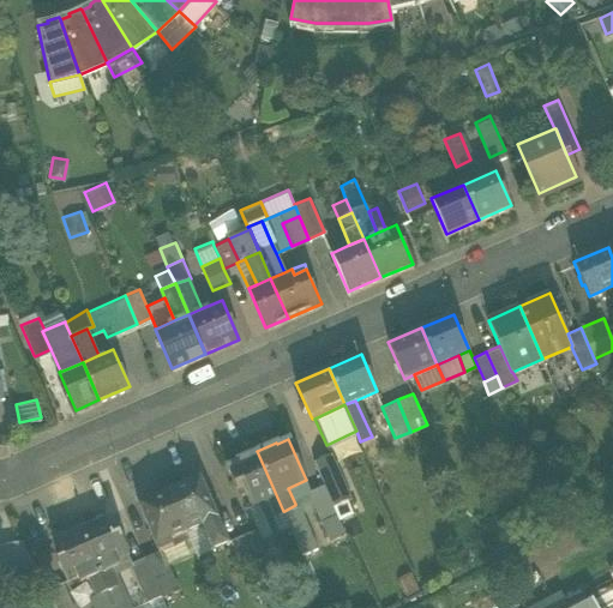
[(271,516),(283,511),(257,451),(238,459),(239,461),(227,465),(236,487),(241,485),(245,492),(246,491),(251,504),(264,499),(271,516)]
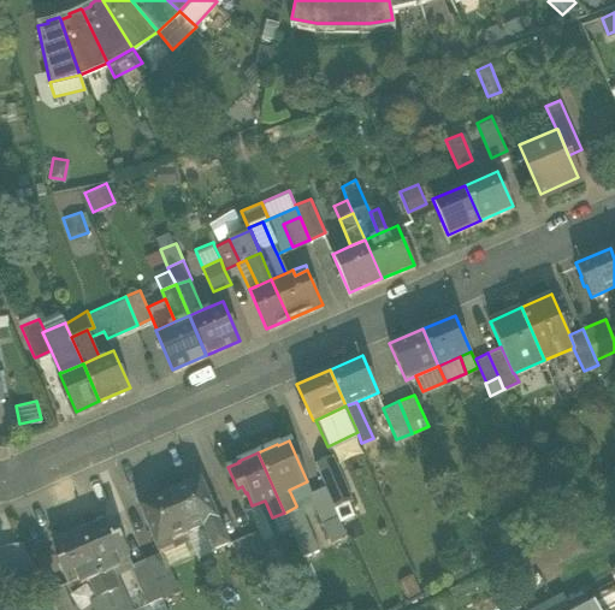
[(314,461),(325,485),(333,507),(348,499),(353,498),(332,452),(314,461)]
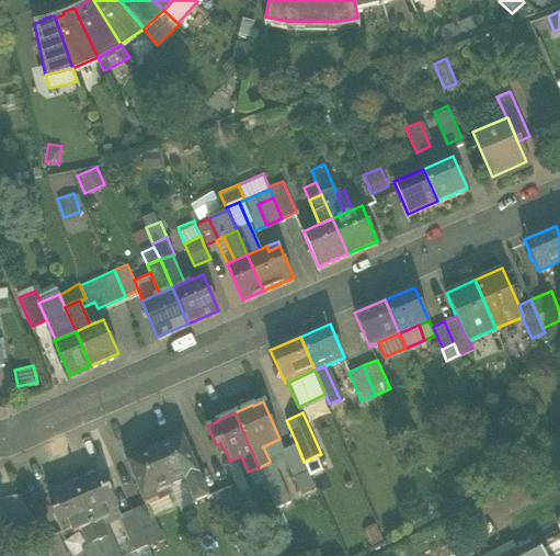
[(182,434),(153,447),(171,485),(185,479),(187,484),(201,478),(198,473),(200,473),(182,434)]
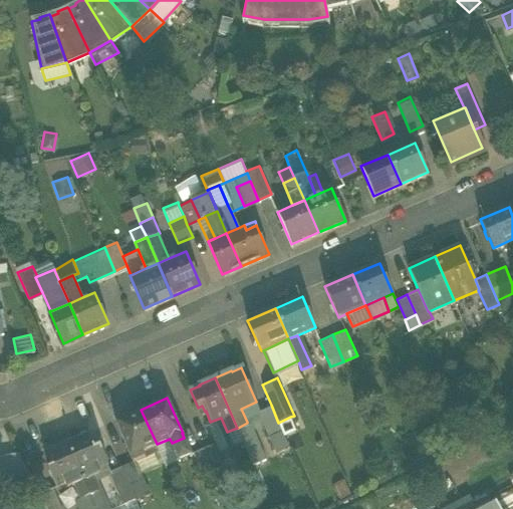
[(253,428),(264,423),(258,411),(260,410),(256,402),(241,409),(247,422),(250,420),(253,428)]
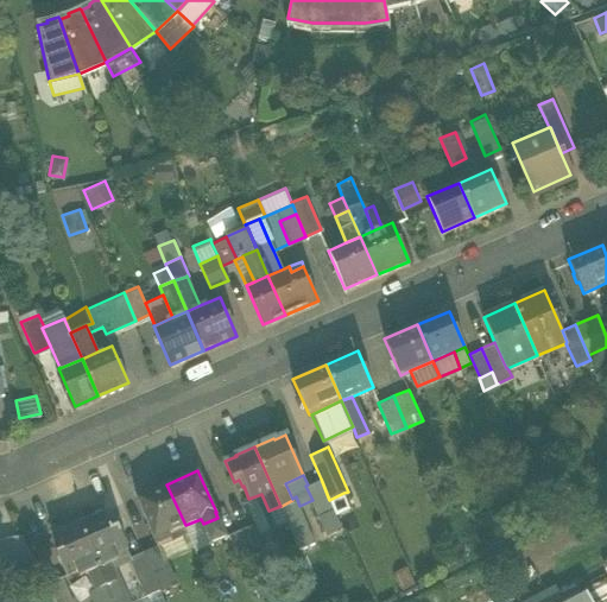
[(332,505),(329,500),(321,479),(308,485),(305,486),(313,500),(317,512),(332,505)]
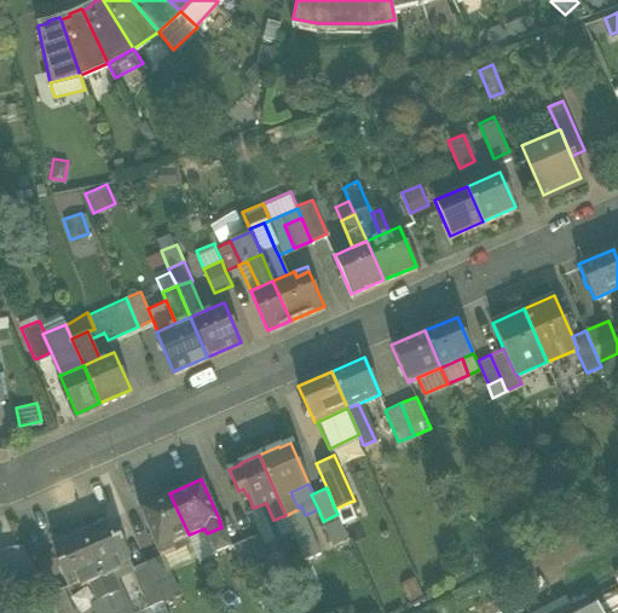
[(172,542),(189,535),(169,493),(139,507),(160,554),(161,554),(174,548),(172,542)]
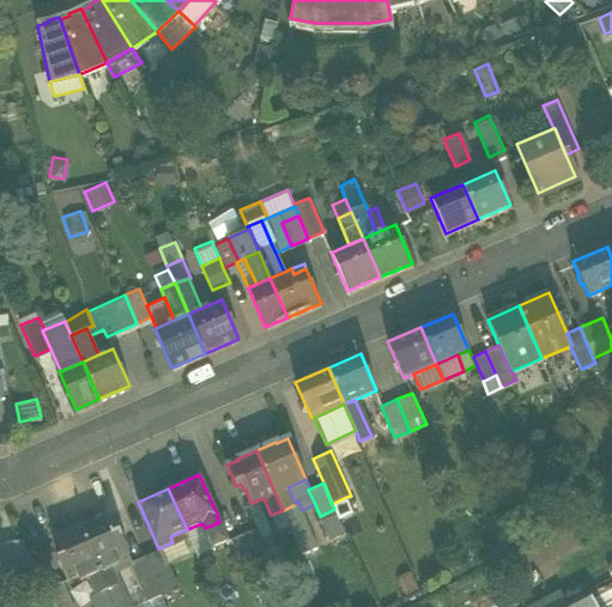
[(334,509),(338,517),(352,510),(346,497),(332,504),(334,509)]
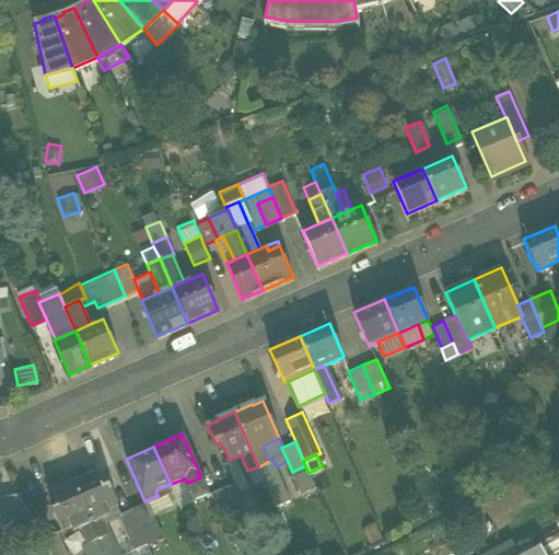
[(247,471),(241,455),(229,460),(225,462),(239,490),(264,478),(258,466),(247,471)]
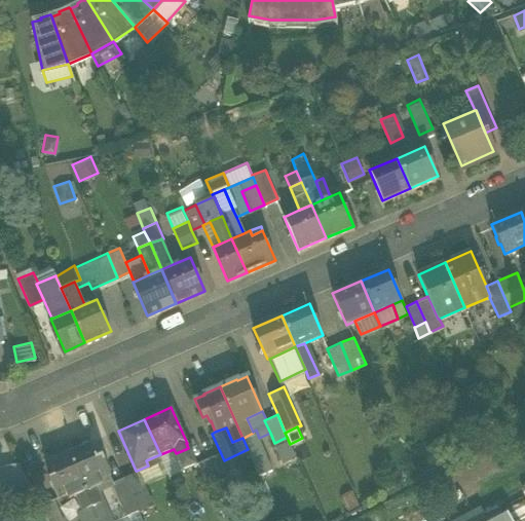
[(256,430),(253,432),(253,433),(244,438),(259,473),(271,468),(259,438),(256,430)]
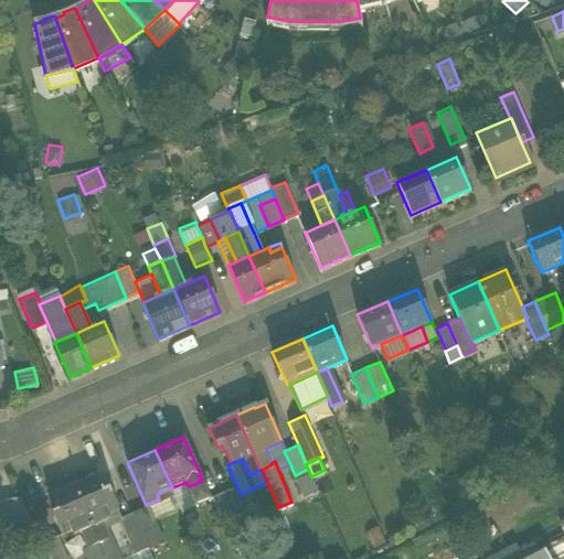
[(308,469),(295,475),(304,495),(317,490),(311,476),(308,469)]
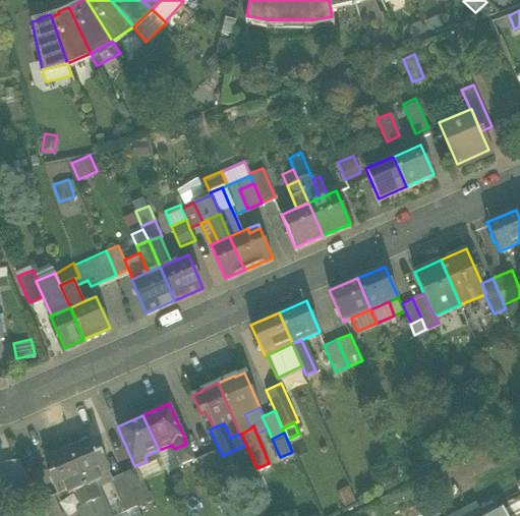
[(89,439),(68,448),(91,499),(101,495),(94,480),(101,477),(99,473),(109,469),(102,452),(96,454),(89,439)]
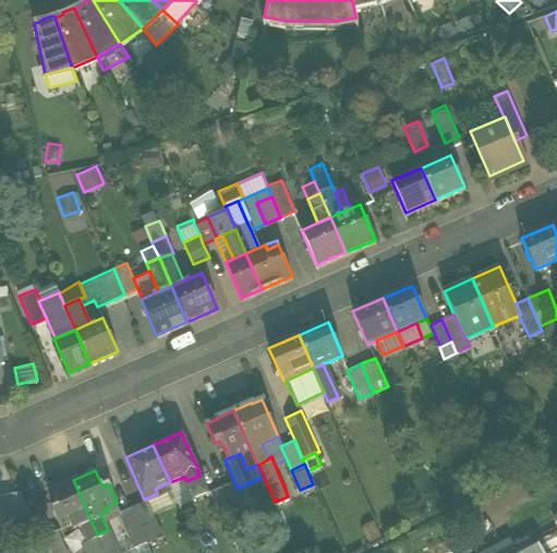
[(207,492),(200,476),(186,481),(194,499),(207,492)]
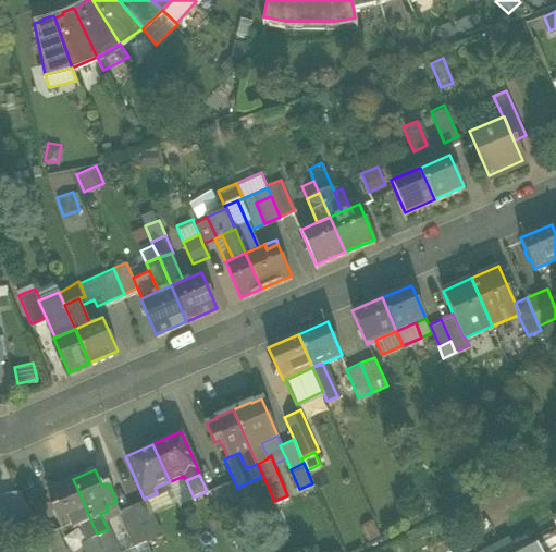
[(184,476),(170,481),(177,500),(178,503),(194,498),(186,480),(184,476)]
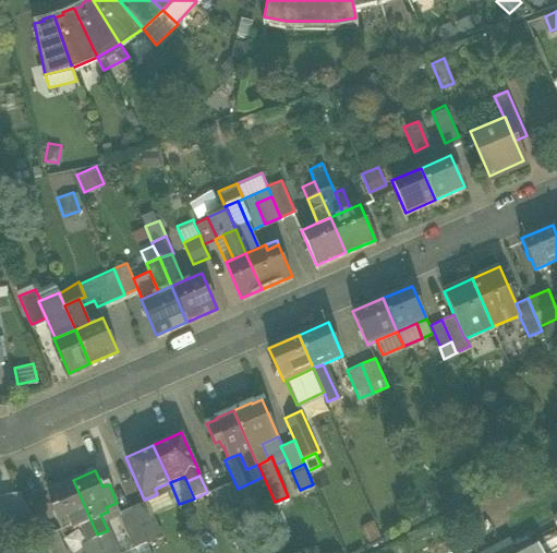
[(87,539),(97,535),(73,480),(51,490),(59,506),(52,508),(60,527),(71,523),(73,526),(81,523),(87,539)]
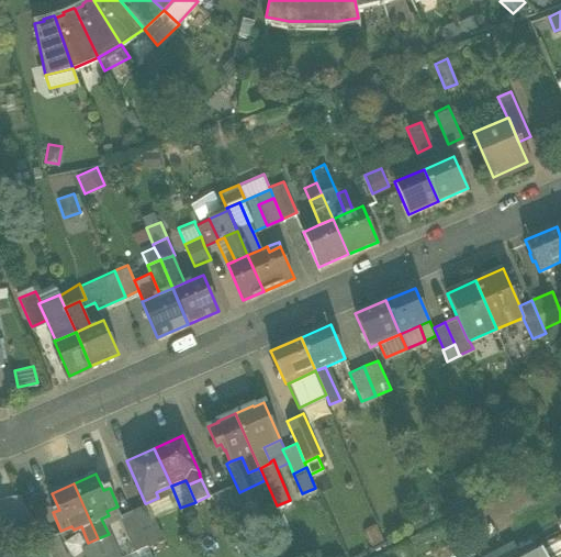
[(221,488),(232,512),(244,507),(233,483),(221,488)]
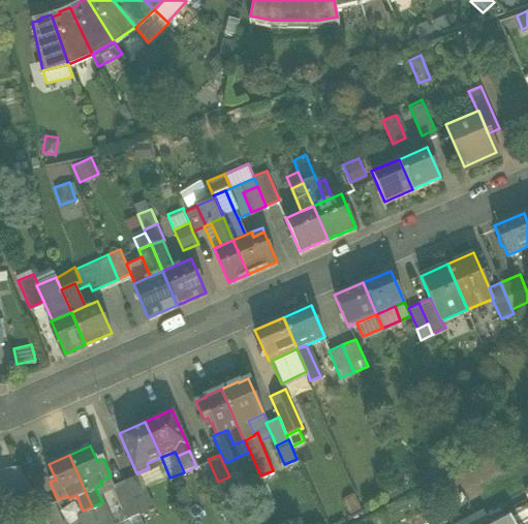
[(149,468),(137,473),(144,486),(168,474),(161,457),(147,463),(149,468)]
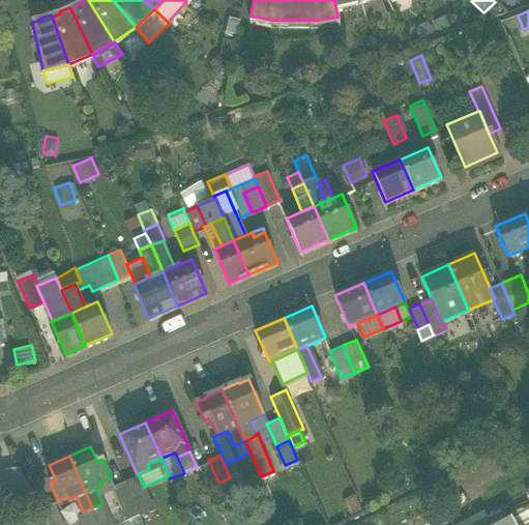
[(198,465),(208,489),(217,485),(207,461),(198,465)]
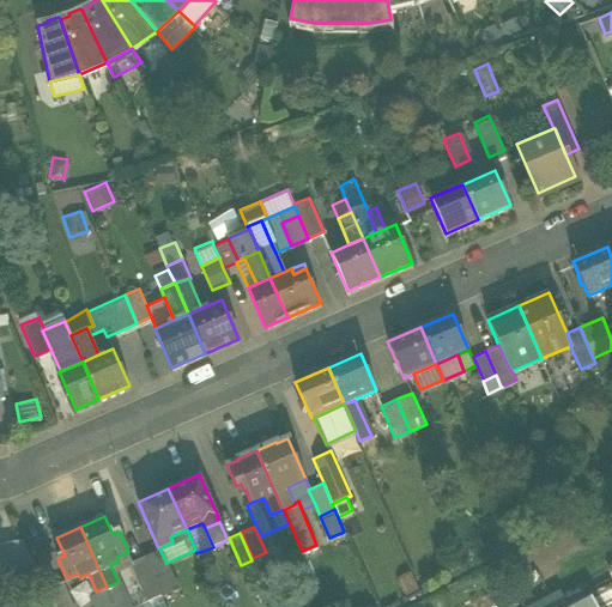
[(0,572),(37,566),(24,538),(0,541),(0,572)]
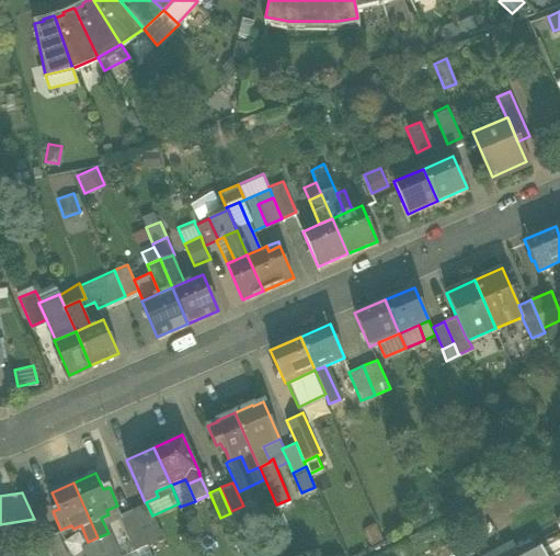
[(145,502),(133,508),(148,543),(148,544),(162,537),(152,515),(146,502),(145,502)]
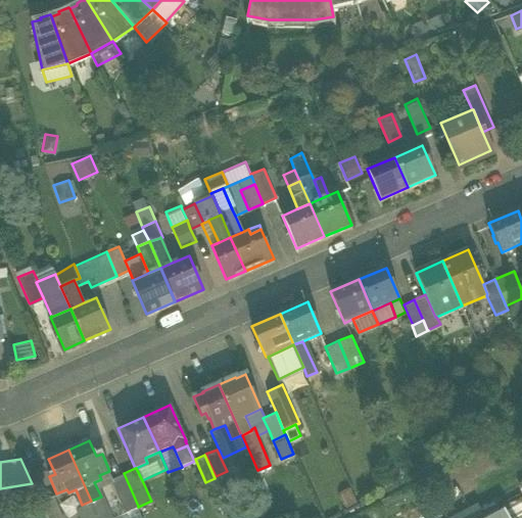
[(125,511),(138,506),(124,473),(110,478),(125,511)]
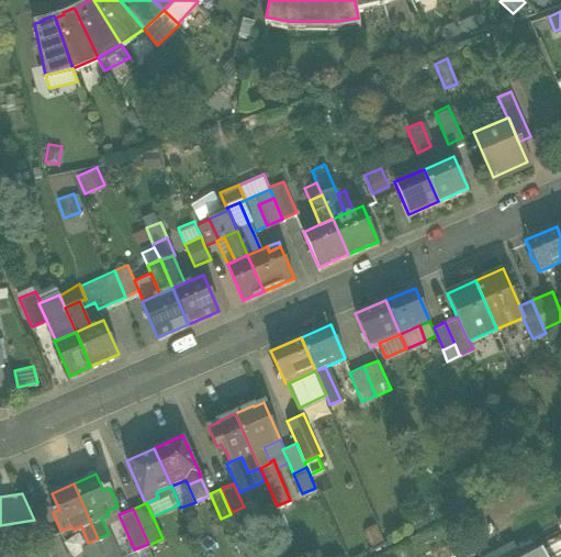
[(383,536),(376,522),(363,527),(370,543),(383,536)]
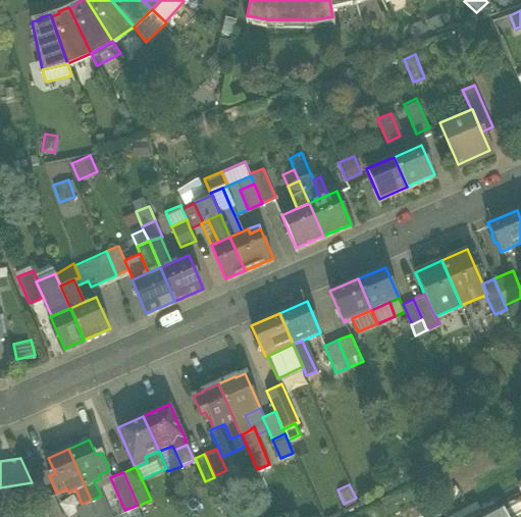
[(41,499),(49,516),(62,516),(53,494),(41,499)]
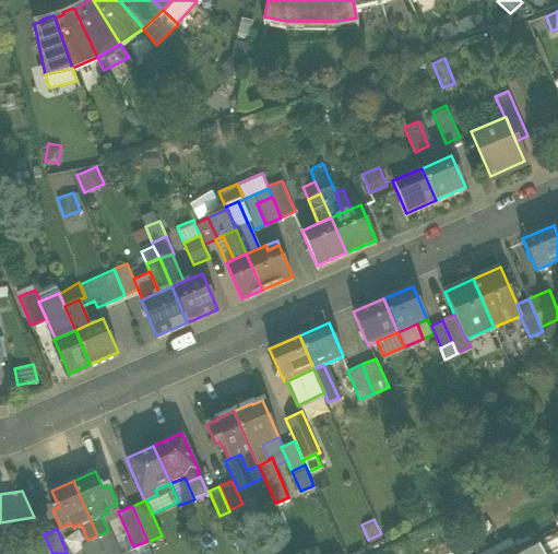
[(108,531),(97,535),(105,553),(106,553),(116,550),(108,531)]
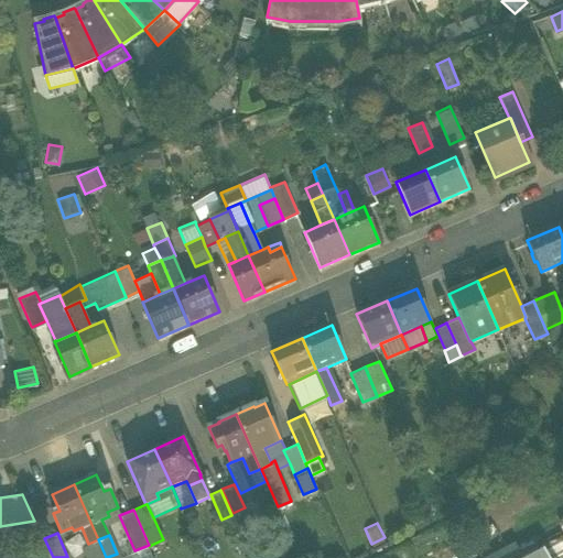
[(106,557),(98,539),(88,544),(94,557),(106,557)]
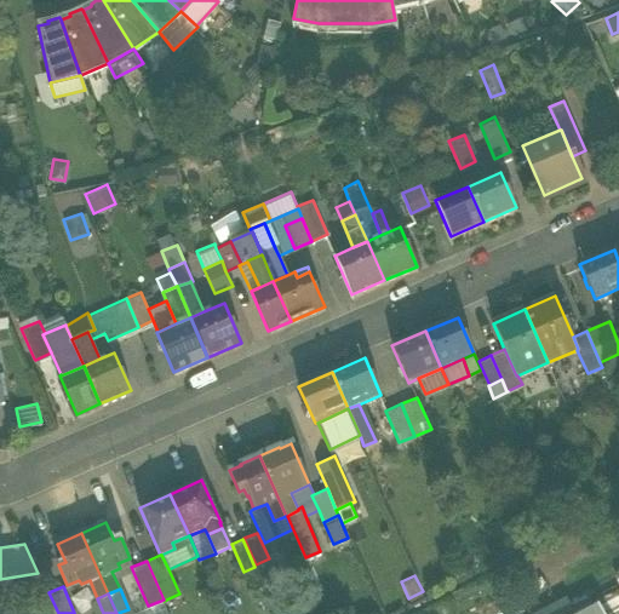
[(531,613),(575,613),(567,596),(531,613)]
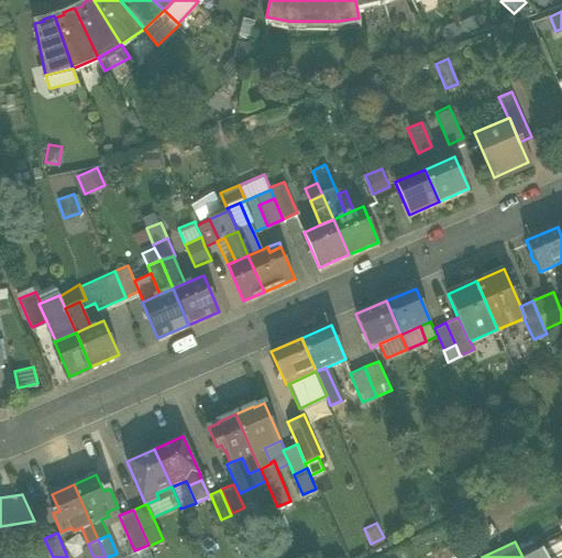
[(94,557),(88,544),(81,547),(86,557),(94,557)]
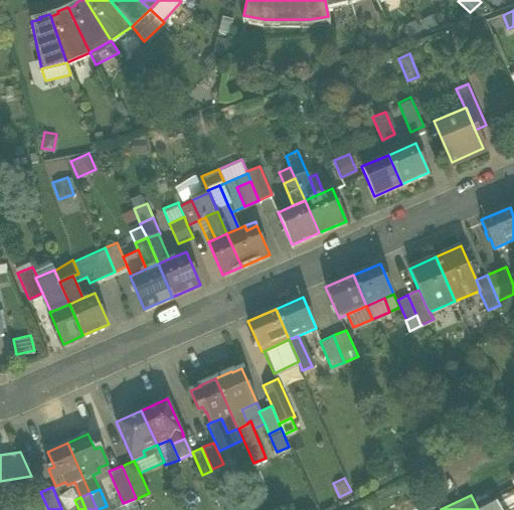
[(123,503),(109,509),(141,509),(136,499),(136,498),(123,503)]
